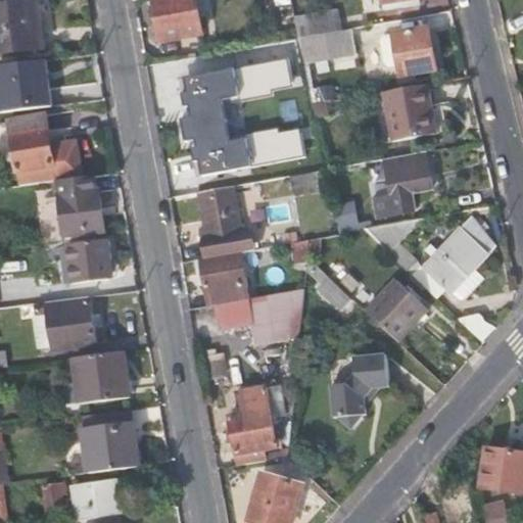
[(0,54),(44,49),(38,0),(35,0),(0,4),(0,54)]
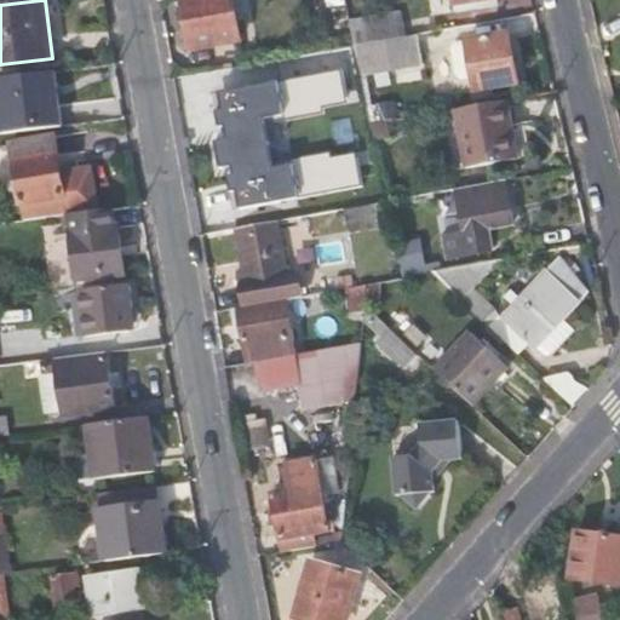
[(234,0),(183,0),(193,50),(241,40),(234,0)]
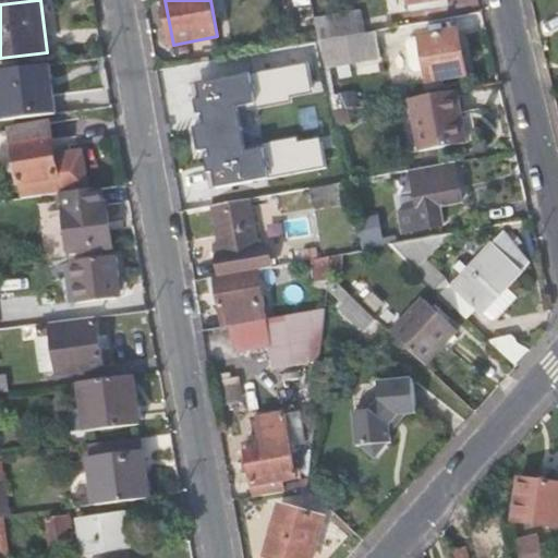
[(363,10),(315,19),(319,41),(367,33),(363,10)]
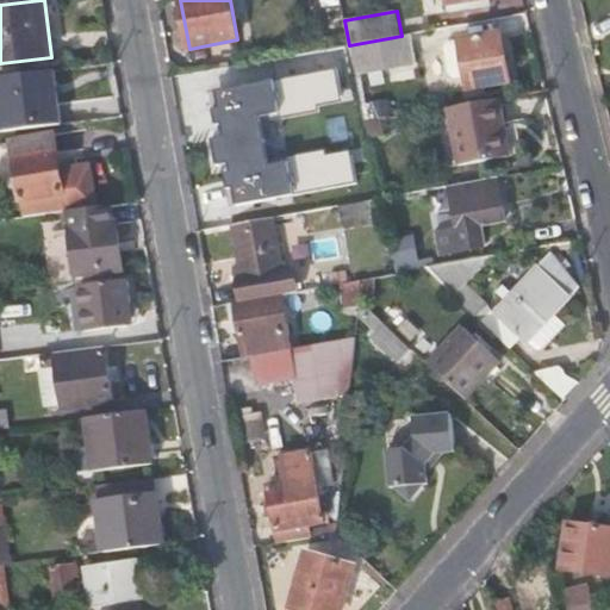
[(511,83),(502,32),(460,41),(447,43),(453,73),(465,70),(468,92),(511,83)]
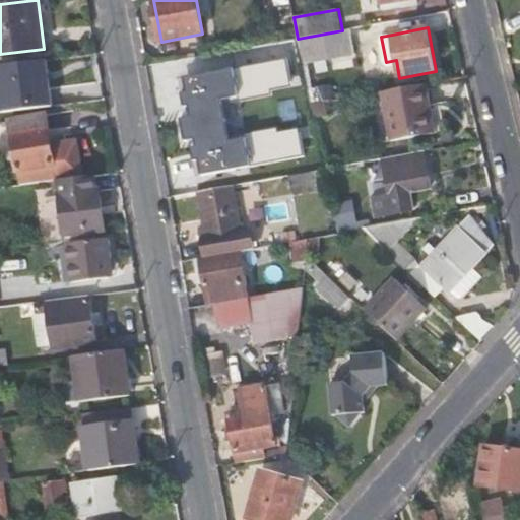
[(356,54),(351,28),(342,30),(298,39),(303,65),(356,54)]
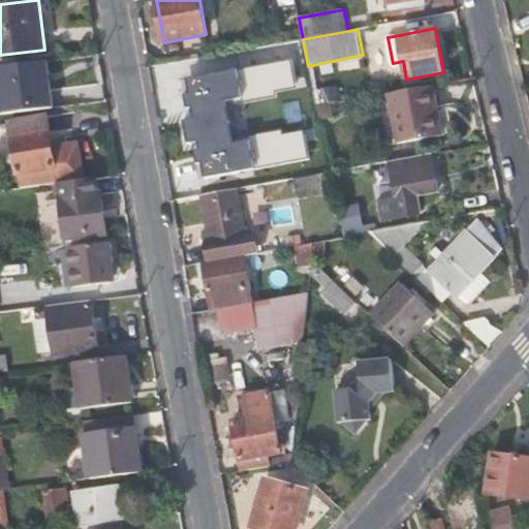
[(204,179),(308,160),(304,136),(278,141),(277,135),(231,144),(230,138),(225,106),(224,101),(270,94),(269,89),(294,85),(290,61),(186,79),(188,93),(183,94),(186,109),(191,107),(192,114),(193,119),(183,121),(187,144),(196,142),(198,149),(193,150),(195,164),(200,163),(204,179)]
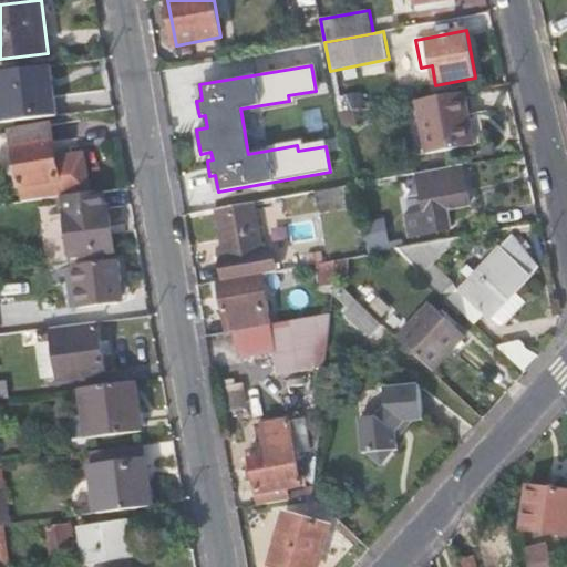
[(57,117),(51,69),(0,74),(0,91),(4,123),(57,117)]
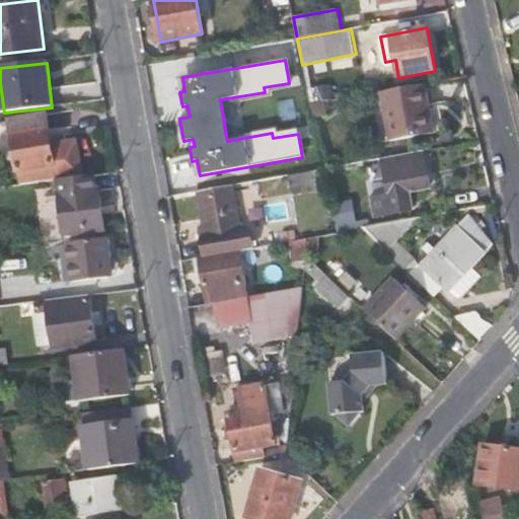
[(265,92),(220,99),(221,104),(270,95),(270,91),(290,88),(289,83),(264,87),(265,92)]
